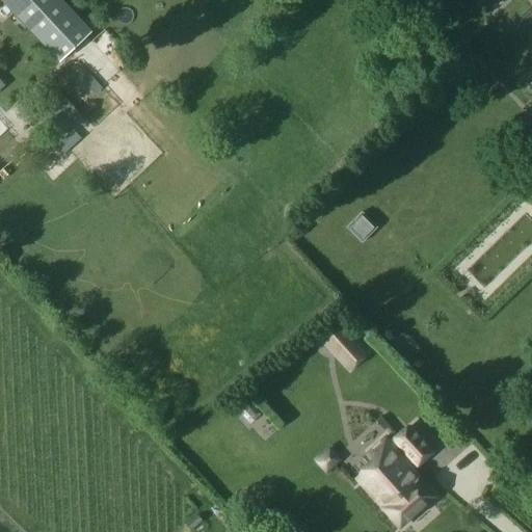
[(61,0),(1,0),(18,18),(28,28),(44,46),(59,62),(91,32),(78,18),(61,0)]
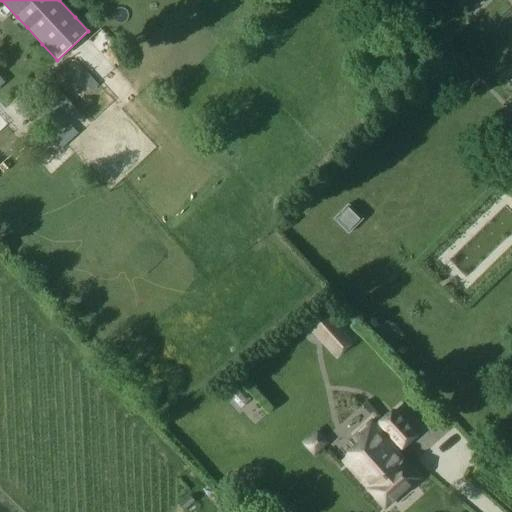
[(74,83),(88,96),(98,85),(84,72),(74,83)]
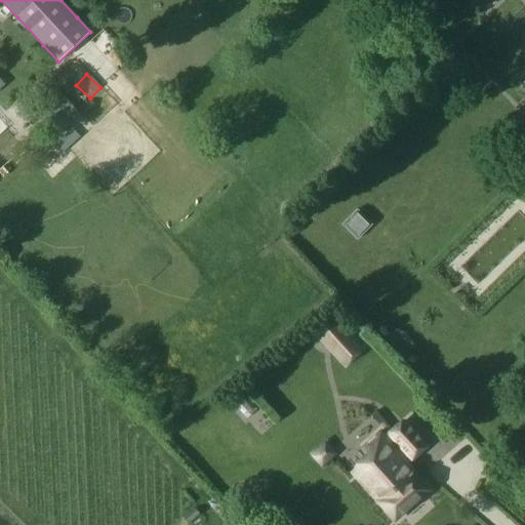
[(51,103),(37,114),(54,133),(56,132),(57,134),(71,123),(51,103)]
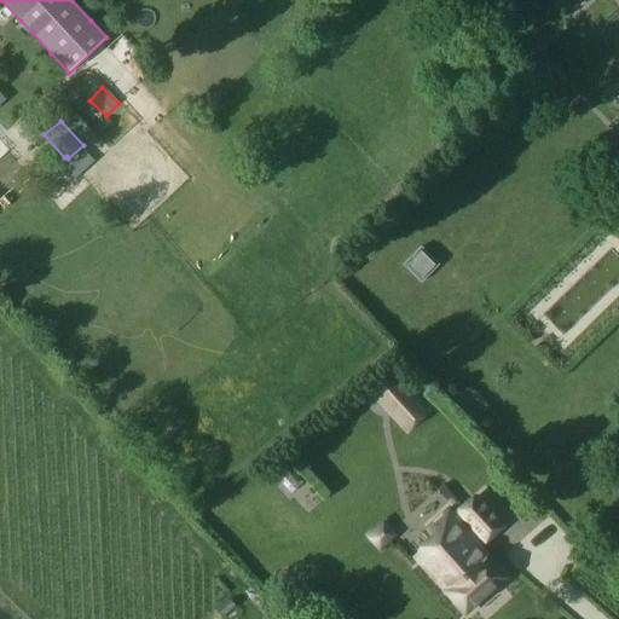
[(405,431),(424,412),(412,399),(393,416),(405,431)]
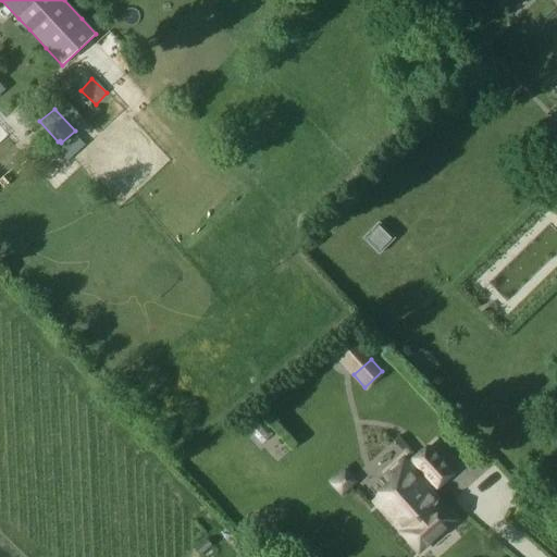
[(456,519),(433,494),(459,471),(436,446),(411,467),(404,458),(383,475),(392,486),(374,502),(419,552),(456,519)]
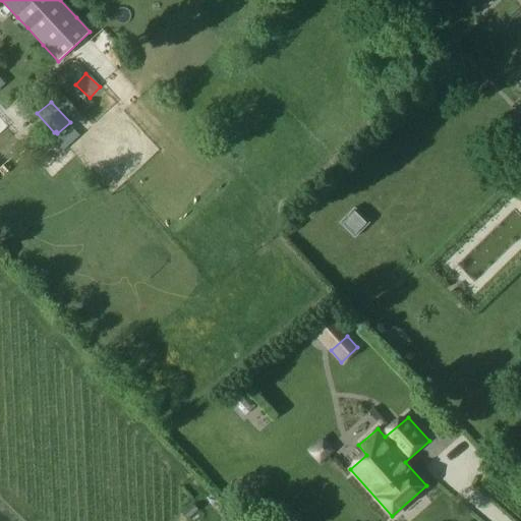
[(332,452),(322,441),(309,452),(320,462),(332,452)]
